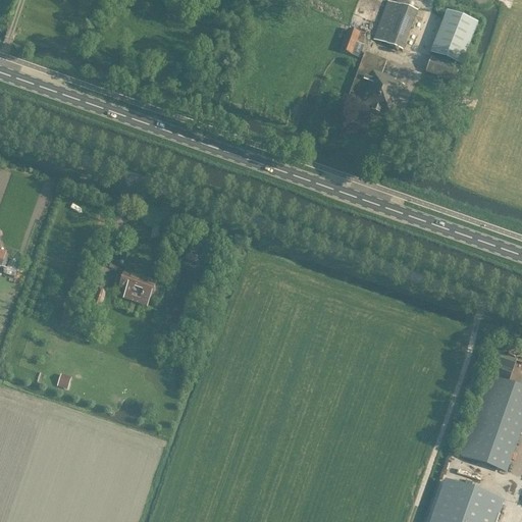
[(386,45),(403,51),(417,10),(401,4),(401,5),(387,0),(373,39),(386,44),(386,45)]
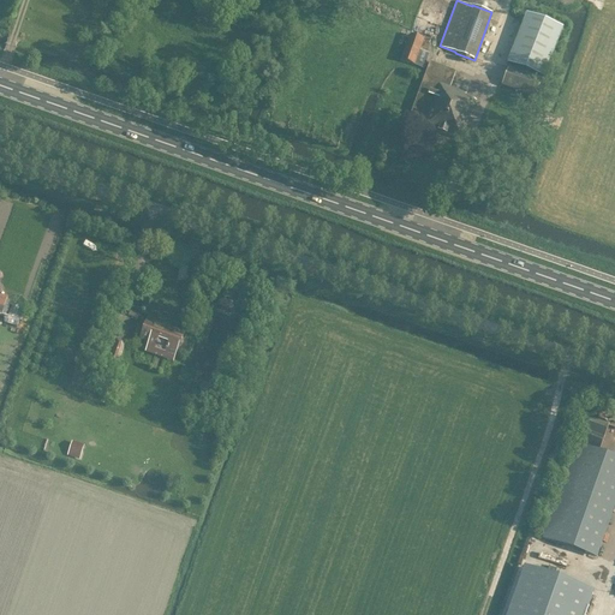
[(562,28),(526,13),(507,63),(543,77),(562,28)]
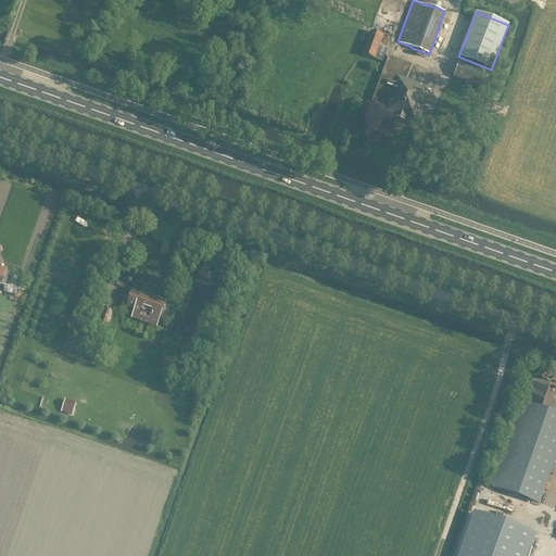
[(363,54),(382,61),(388,47),(380,45),(383,35),(370,30),(363,54)]
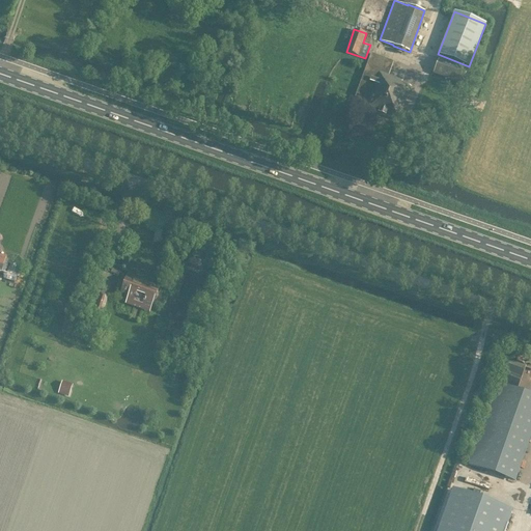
[(401,82),(402,81),(388,75),(393,61),(371,53),(353,103),(366,107),(365,108),(398,119),(411,86),(409,85),(401,82)]
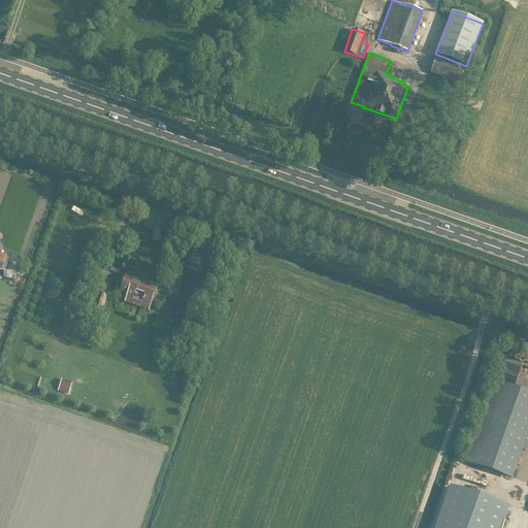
[(430,72),(459,84),(465,68),(436,57),(430,72)]
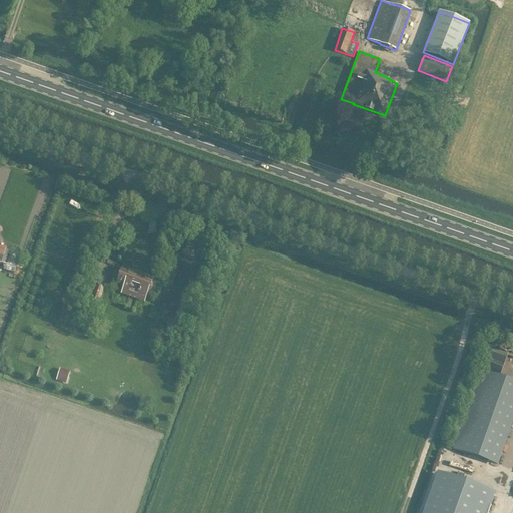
[(0,262),(10,266),(13,254),(4,251),(5,246),(0,243),(0,240),(1,238),(0,237),(0,262)]
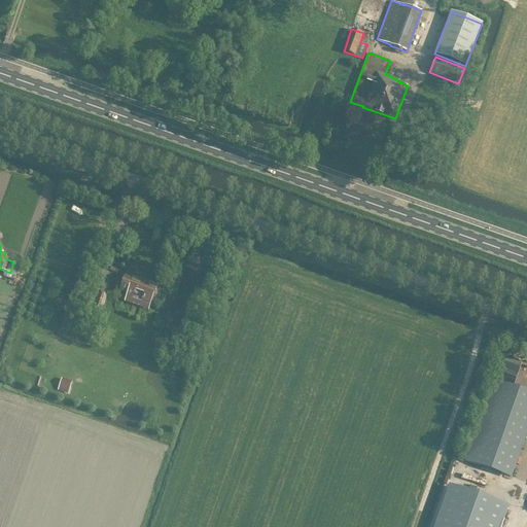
[(125,301),(148,309),(153,293),(154,293),(157,285),(137,279),(137,276),(126,273),(120,289),(128,292),(125,301)]
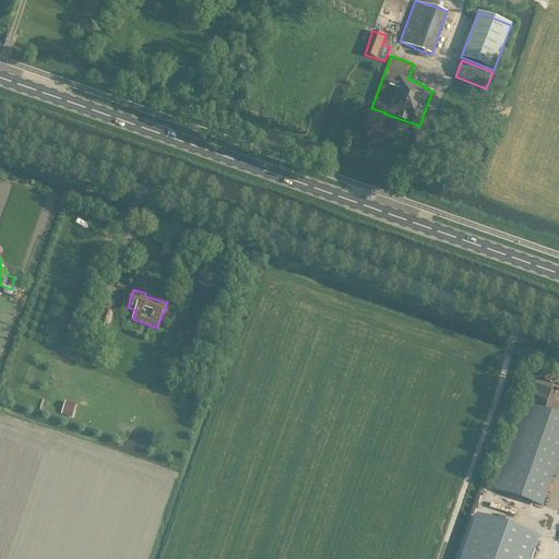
[(98,325),(107,329),(114,310),(105,307),(98,325)]
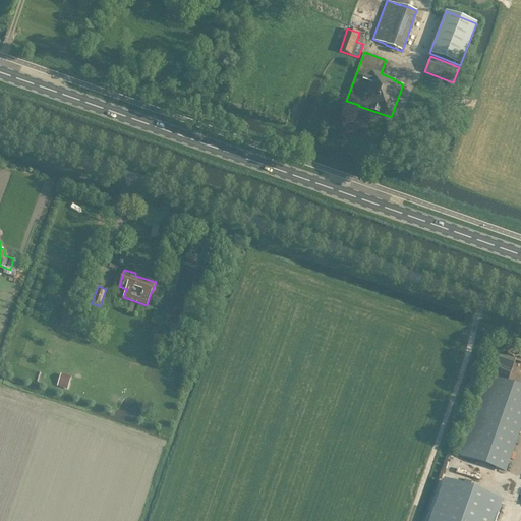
[(516,364),(519,350),(504,347),(501,362),(516,364)]
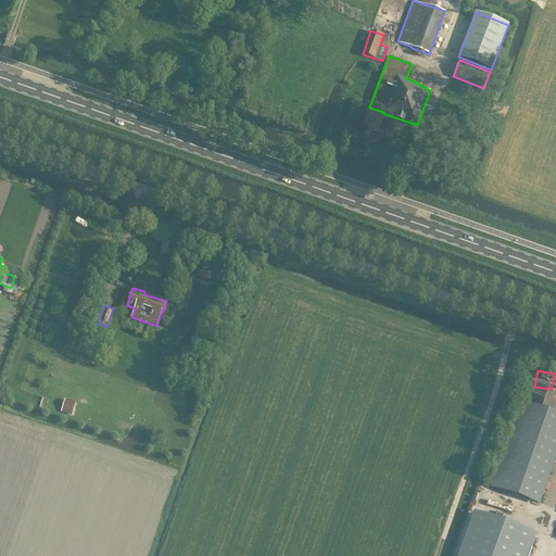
[(61,412),(71,415),(75,402),(65,399),(61,412)]
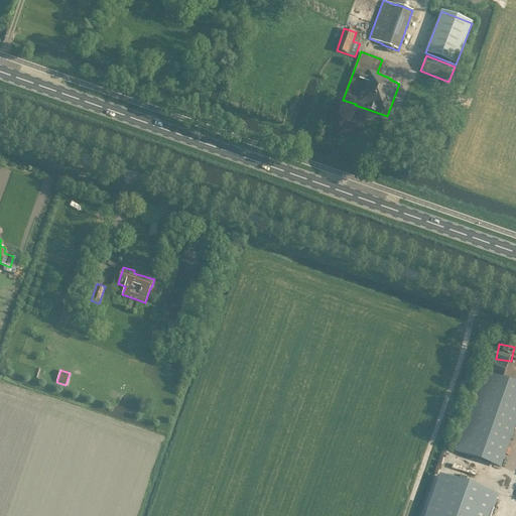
[(455,449),(500,466),(515,419),(515,384),(482,373),(455,449)]
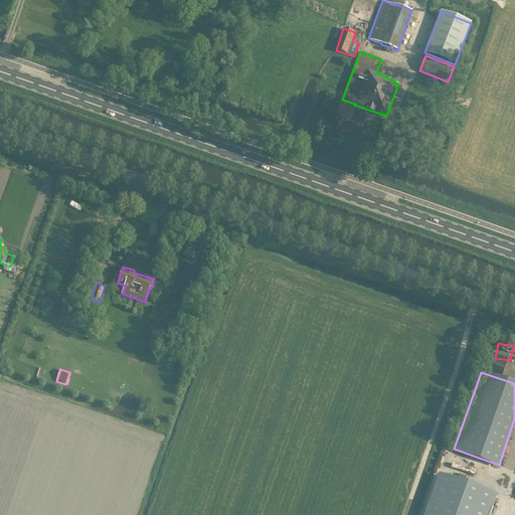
[(489,514),(497,494),(439,473),(422,514),(489,514)]
